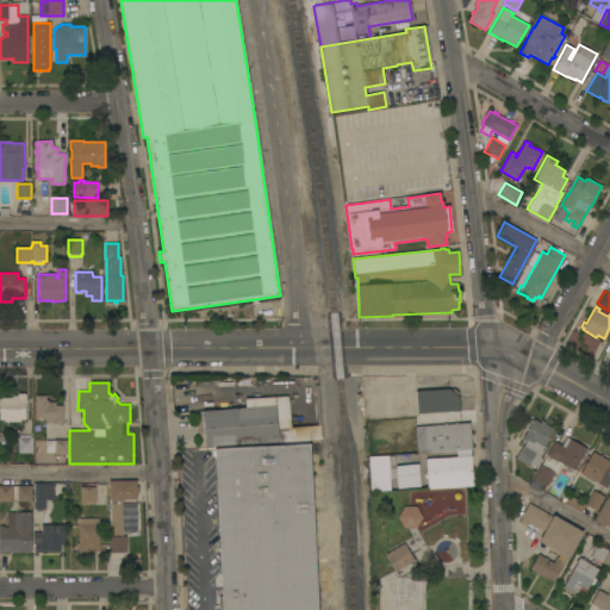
[(217,448),(216,447),(205,448),(203,411),(246,408),(246,399),(288,396),(291,427),(317,425),(315,385),(317,385),(322,439),(310,440),(310,443),(217,448)]
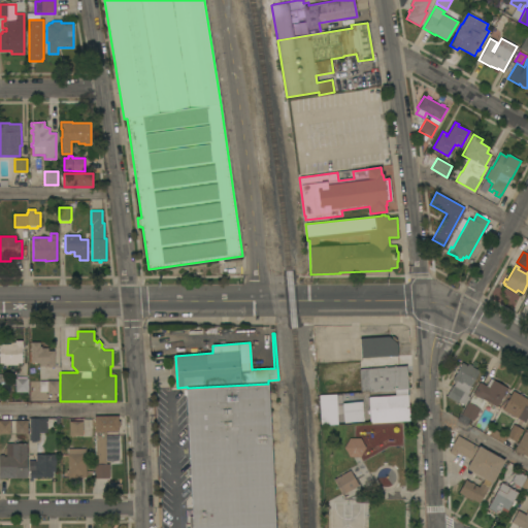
[(398,356),(361,358),(360,338),(389,336),(390,338),(392,336),(397,340),(395,342),(397,343),(398,356)]
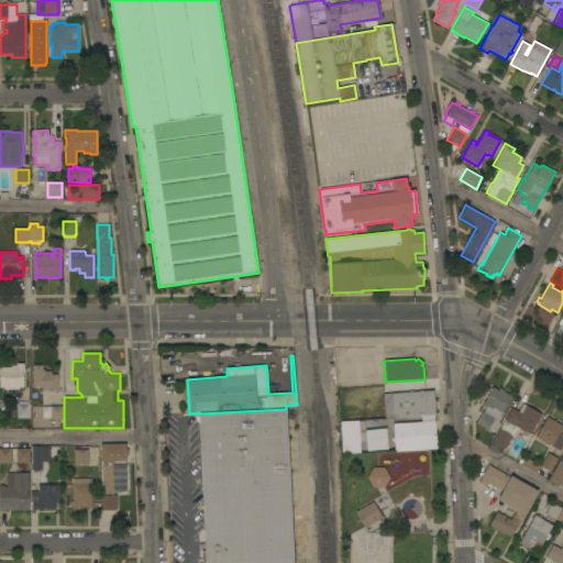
[(4,388),(4,387),(0,387),(0,366),(11,366),(11,365),(17,365),(17,363),(24,363),(24,367),(24,372),(23,372),(23,387),(19,387),(19,388),(4,388)]
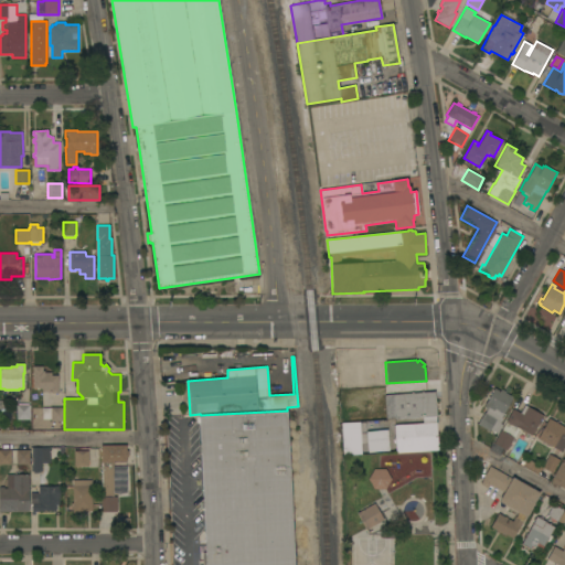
[(42,366),(42,371),(44,371),(44,372),(51,372),(51,375),(57,375),(59,393),(51,394),(51,392),(41,392),(41,388),(33,388),(33,366),(42,366)]
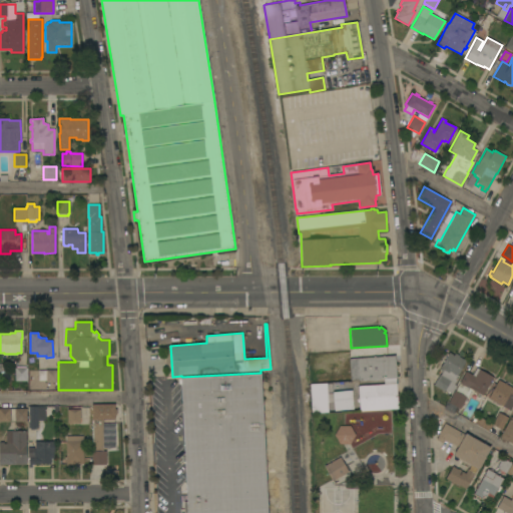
[(440,375),(441,375),(442,372),(440,370),(441,369),(439,368),(441,365),(449,352),(454,355),(455,353),(459,356),(459,357),(466,361),(457,375),(459,376),(454,384),(456,385),(451,394),(445,390),(444,392),(433,385),(440,375)]
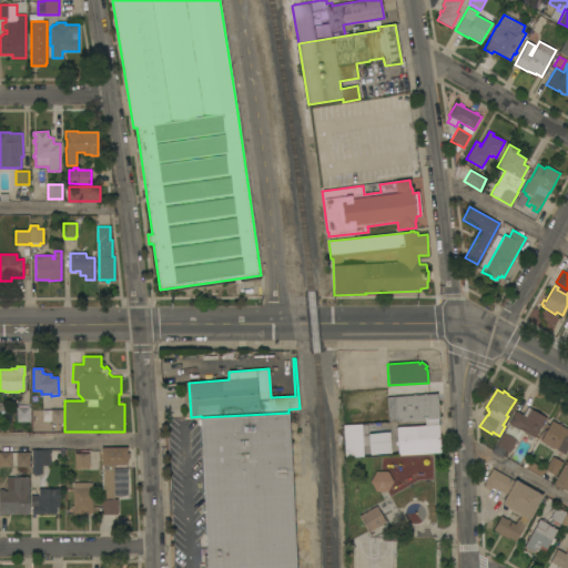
[(397,422),(397,421),(388,422),(386,396),(437,393),(438,418),(397,422)]
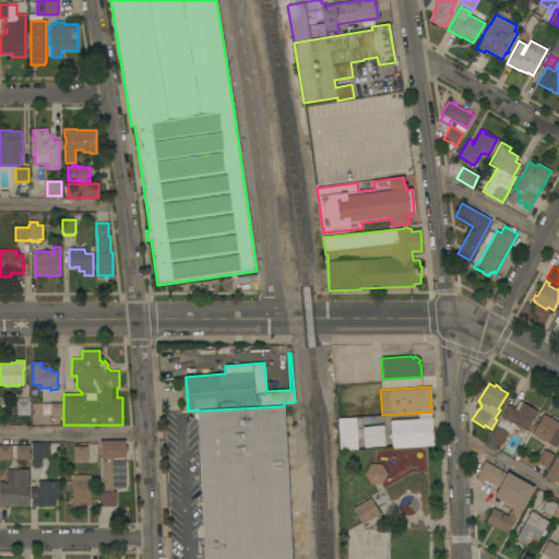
[(16,415),(16,401),(18,401),(18,400),(28,400),(28,401),(30,401),(30,415),(16,415)]
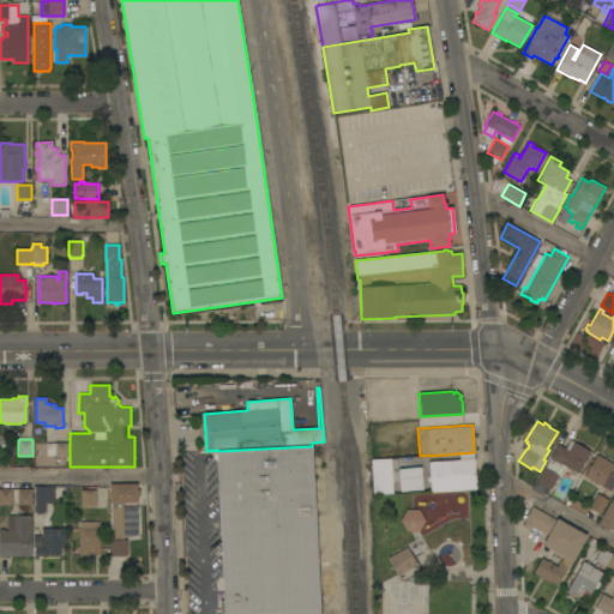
[(549,458),(558,444),(565,449),(570,440),(590,451),(585,459),(587,459),(585,462),(584,462),(577,474),(564,465),(551,489),(536,481),(549,458)]
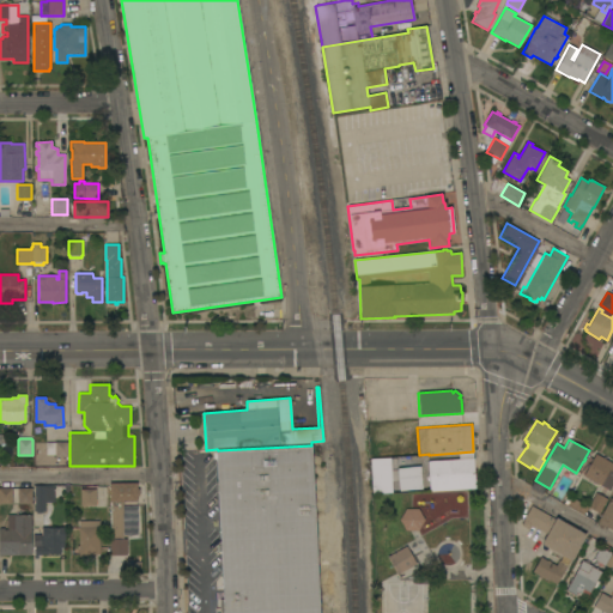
[(55,457),(55,455),(46,455),(46,443),(55,443),(55,442),(70,442),(70,457),(55,457)]
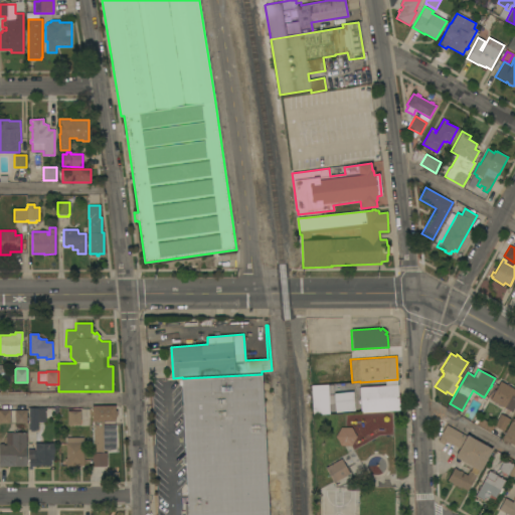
[(268,514),(184,514),(184,503),(187,503),(185,464),(183,464),(183,455),(185,455),(183,413),(181,413),(180,405),(182,405),(181,378),(183,378),(262,374),(268,514)]
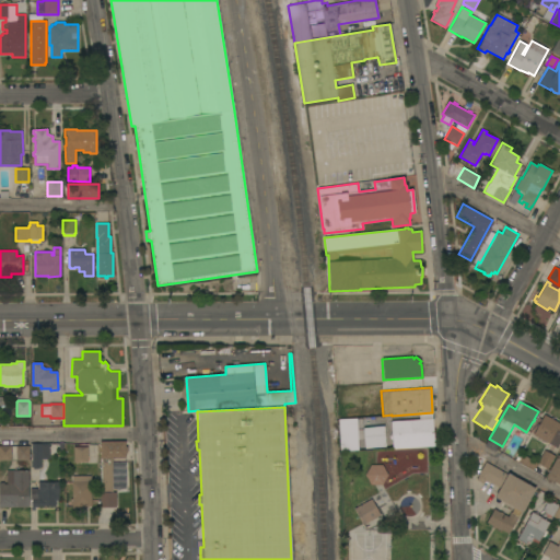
[(432,412),(434,446),(393,448),(391,421),(393,421),(392,416),(432,412)]
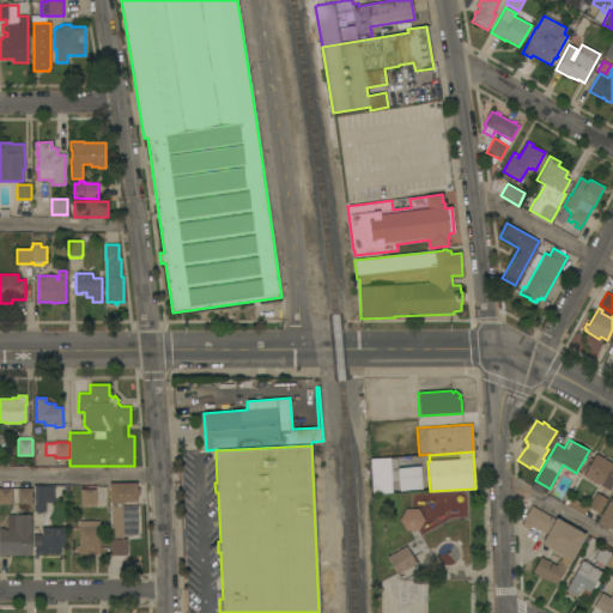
[(595,454),(612,463),(612,484),(610,491),(583,475),(595,454)]
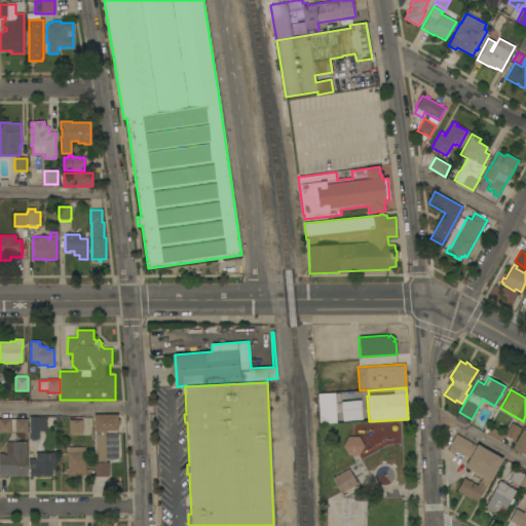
[(317,393),(335,392),(336,422),(320,423),(317,393)]
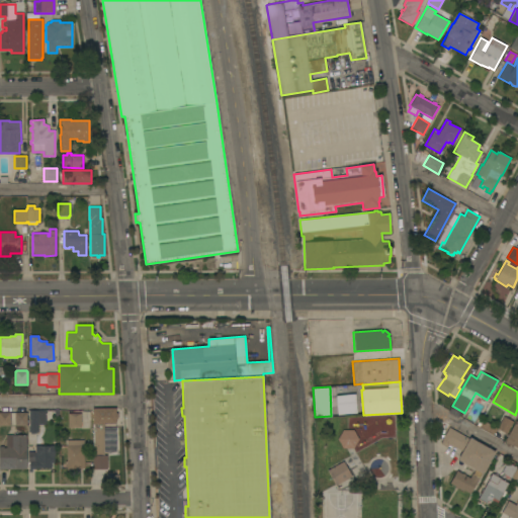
[(355,394),(356,413),(337,415),(336,396),(355,394)]
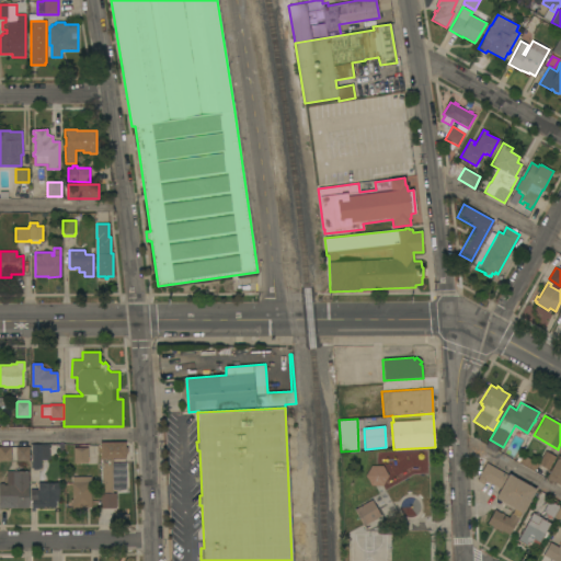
[(126,442),(126,447),(127,447),(127,454),(125,454),(125,459),(112,459),(113,493),(116,493),(116,508),(101,508),(101,442),(126,442)]
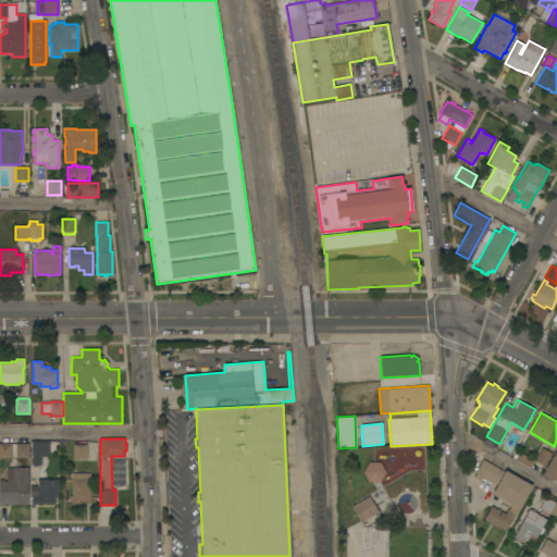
[(32,441),(48,441),(48,442),(49,442),(49,457),(40,457),(40,465),(32,465),(32,441)]
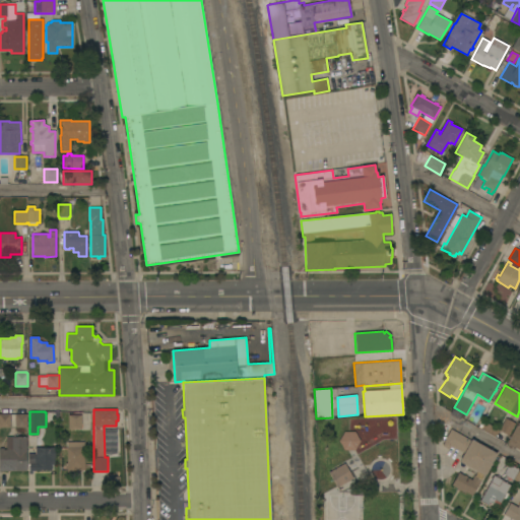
[(0,428),(0,413),(10,413),(10,428),(0,428)]
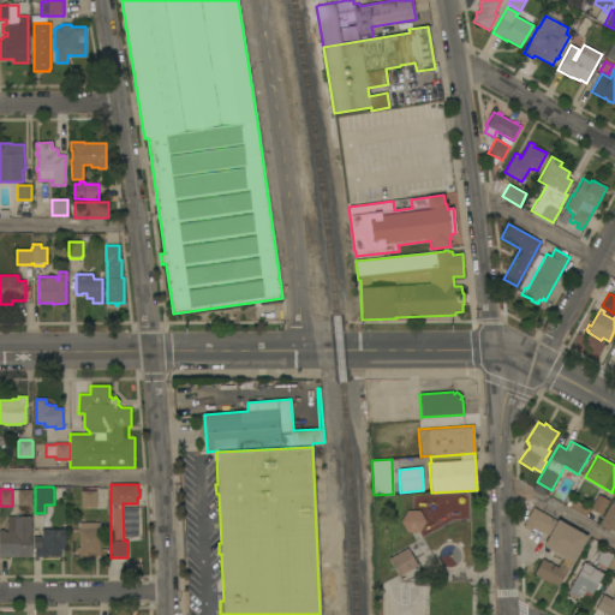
[(18,506),(18,489),(31,489),(33,506),(18,506)]
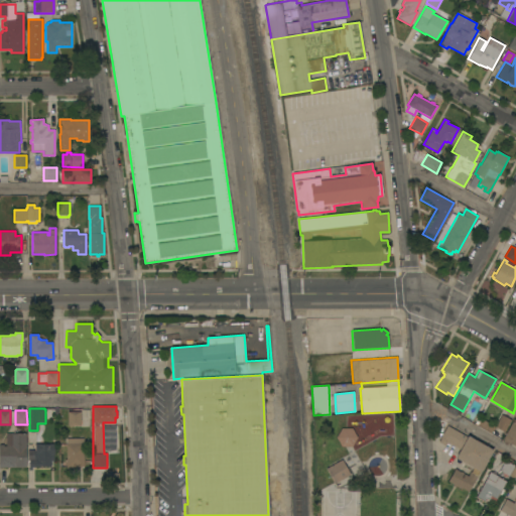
[(68,426),(67,411),(74,411),(74,410),(80,410),(80,411),(81,411),(81,426),(68,426)]
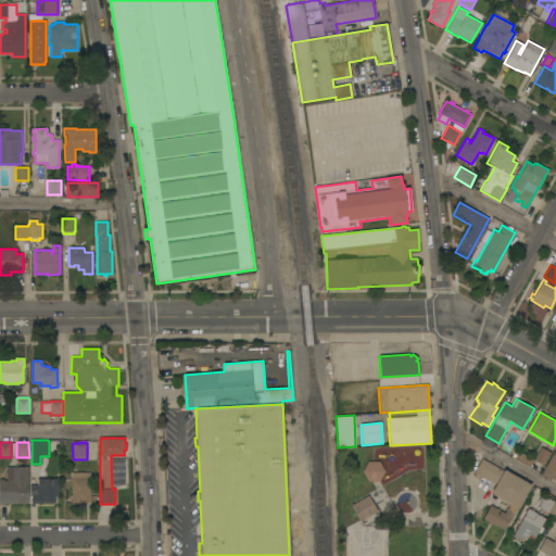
[(540,446),(551,453),(543,465),(533,459),(540,446)]
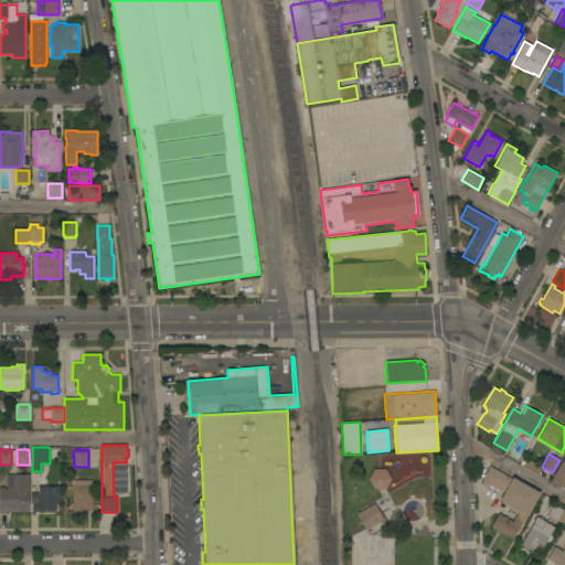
[(564,489),(551,481),(563,459),(564,459),(564,457),(564,489)]
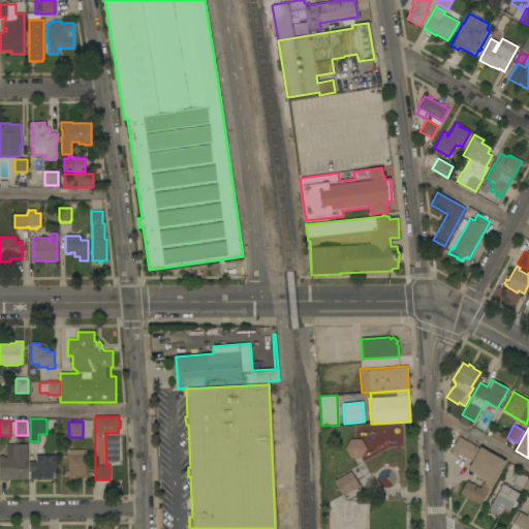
[(507,437),(503,443),(498,441),(497,441),(490,437),(490,436),(487,434),(489,430),(492,431),(493,429),(507,437)]
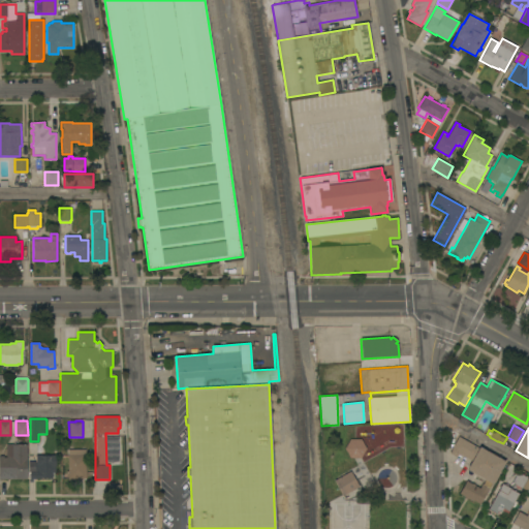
[(473,500),(473,501),(459,493),(466,480),(472,484),(474,485),(474,486),(479,488),(485,479),(468,470),(468,469),(467,468),(472,461),(459,453),(456,457),(449,454),(452,449),(459,436),(478,448),(479,446),(505,462),(493,483),(480,504),(473,500)]
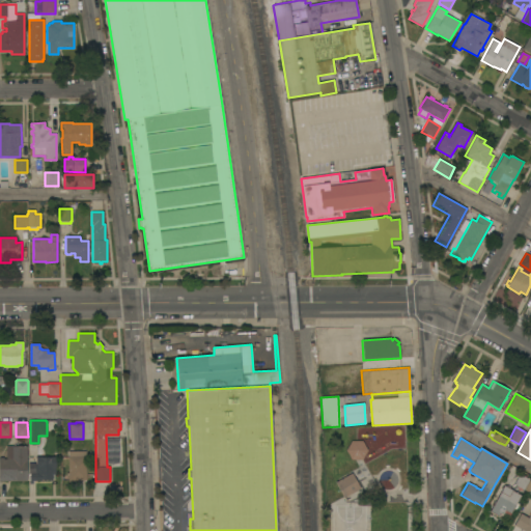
[(352,441),(362,441),(367,450),(362,459),(352,459),(346,450),(352,441)]
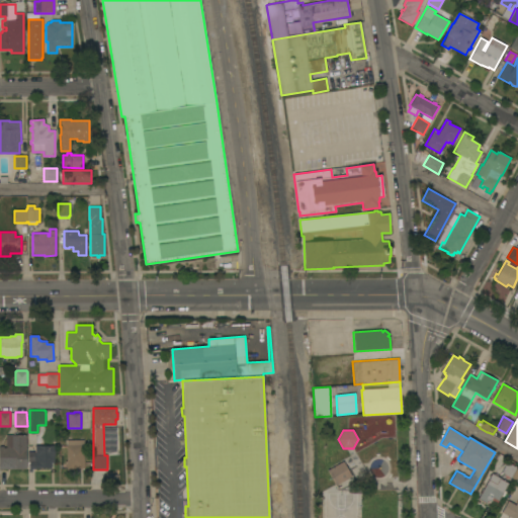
[(0,469),(0,446),(3,446),(3,448),(6,448),(6,435),(26,435),(26,469),(0,469)]
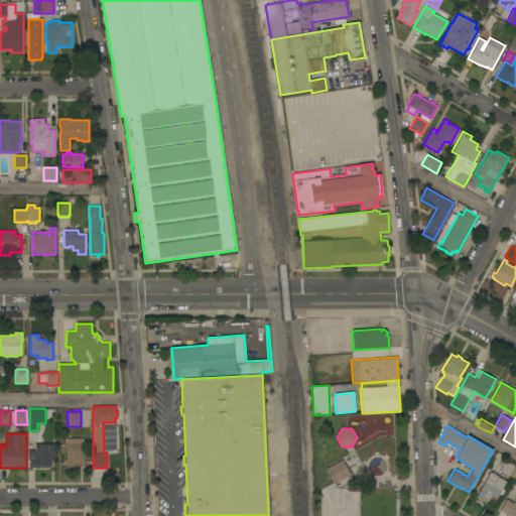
[(67,467),(67,466),(65,466),(65,460),(67,460),(67,444),(67,438),(83,438),(84,443),(84,467),(67,467)]
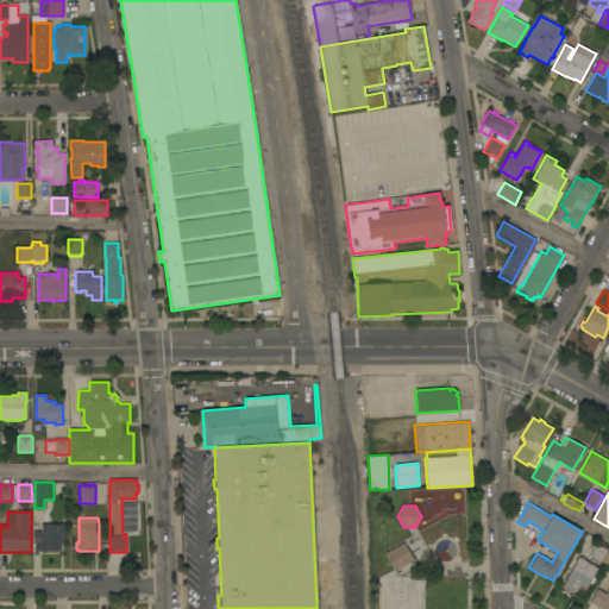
[(35,542),(39,542),(39,533),(42,533),(42,525),(64,525),(64,537),(63,537),(63,544),(61,544),(61,551),(48,551),(35,551),(35,542)]
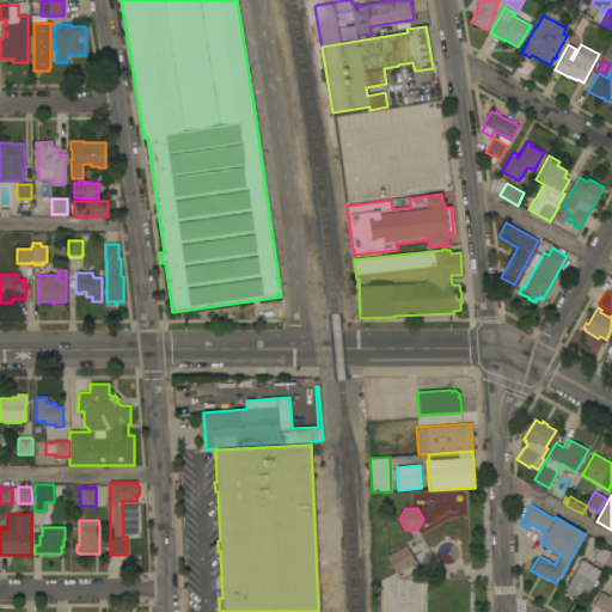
[(405,545),(415,563),(397,574),(386,556),(405,545)]
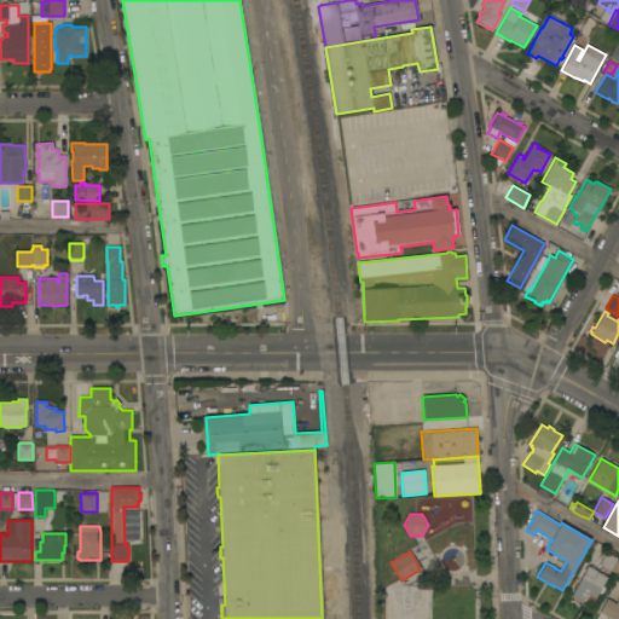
[(606,551),(614,555),(613,557),(614,557),(615,556),(617,557),(617,559),(617,560),(618,561),(618,565),(615,565),(614,567),(617,568),(614,573),(608,570),(607,572),(603,570),(605,567),(603,567),(602,568),(601,567),(602,566),(599,565),(606,551)]
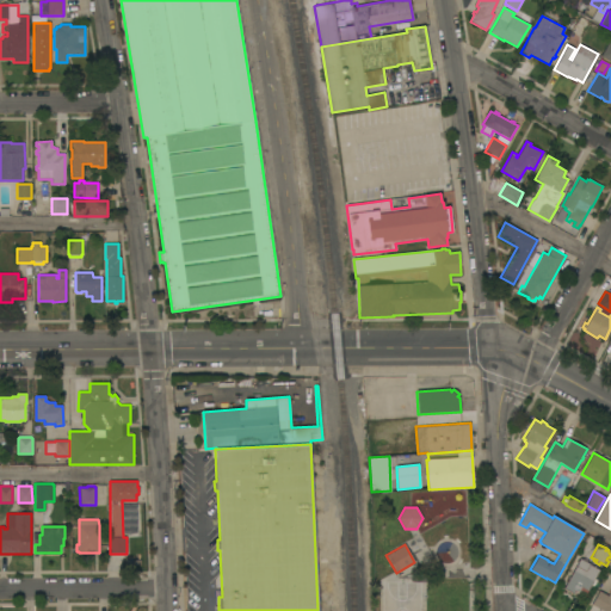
[(580,559),(582,560),(582,559),(587,561),(586,562),(599,569),(586,593),(579,590),(578,591),(575,590),(573,594),(563,588),(580,559)]
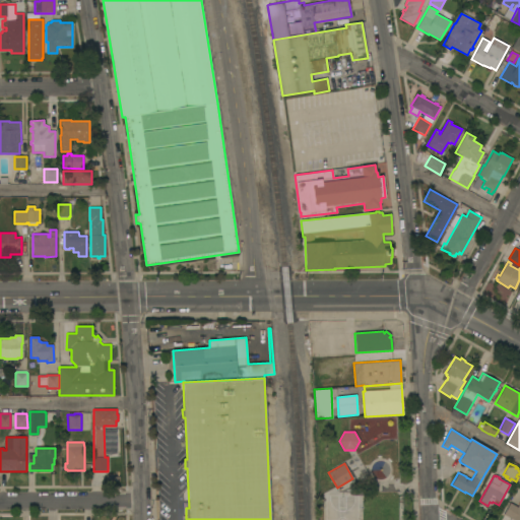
[(519,519),(514,519),(503,514),(510,503),(517,507),(519,502),(519,519)]
